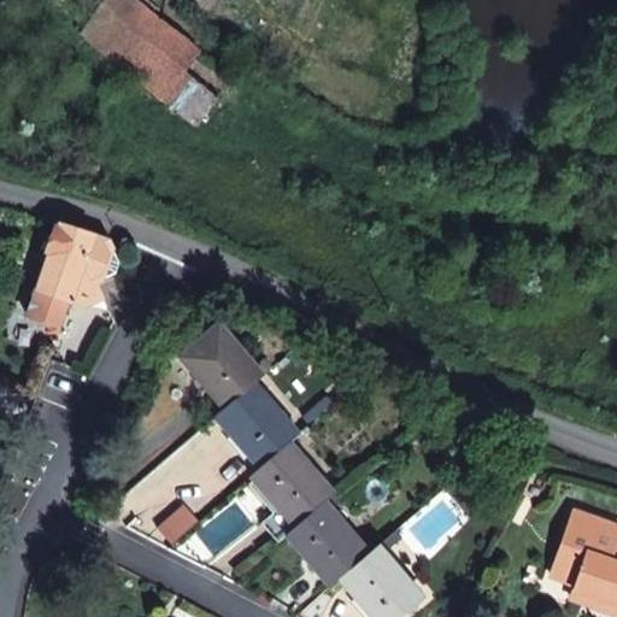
[(234,81),(136,0),(103,0),(78,34),(195,125),(234,81)]
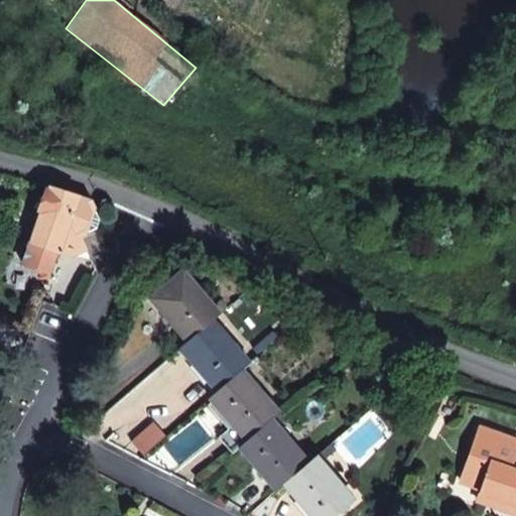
[(100,219),(91,200),(80,195),(49,186),(23,264),(43,271),(41,277),(49,280),(58,253),(72,257),(79,254),(77,249),(84,245),(80,238),(97,230),(100,219)]
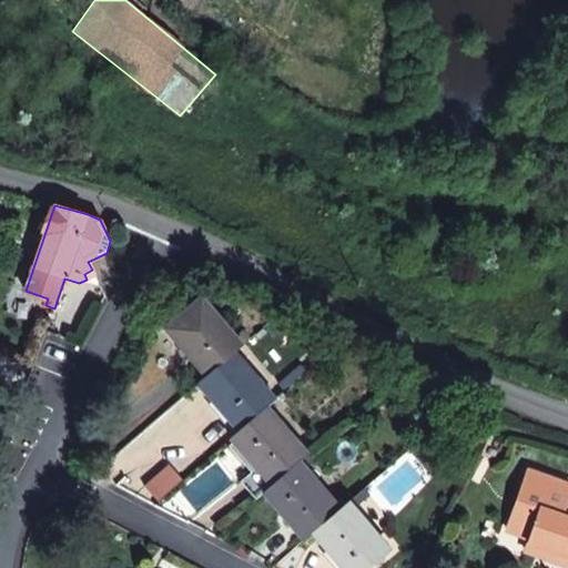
[(95,275),(92,270),(84,274),(87,280),(95,275)]
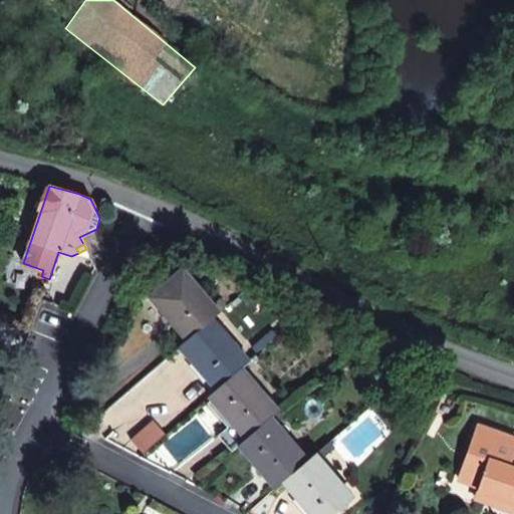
[(220,312),(183,270),(152,297),(189,339),(213,318),(220,312)]
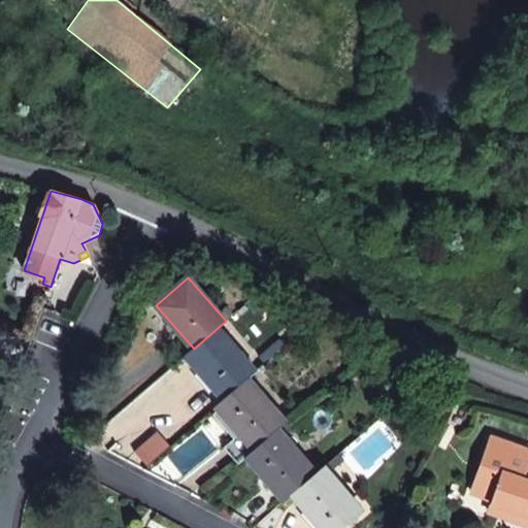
[(219,327),(194,349),(186,356),(224,400),(249,378),(257,371),(219,327)]
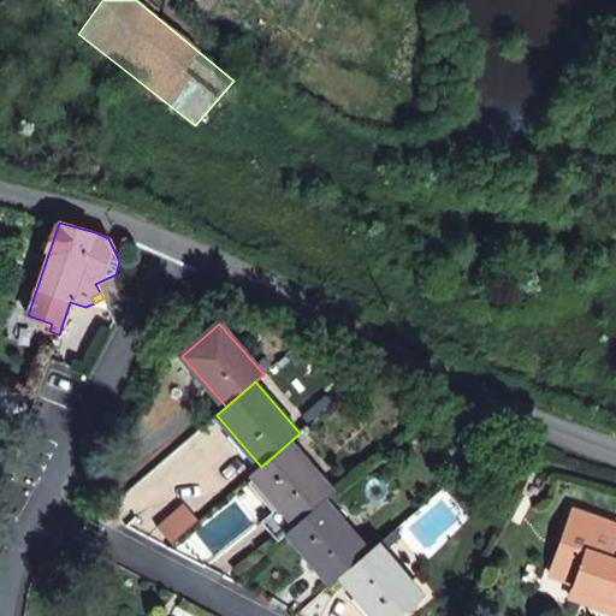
[(290,442),(261,467),(252,474),(296,526),(326,501),(335,493),(290,442)]
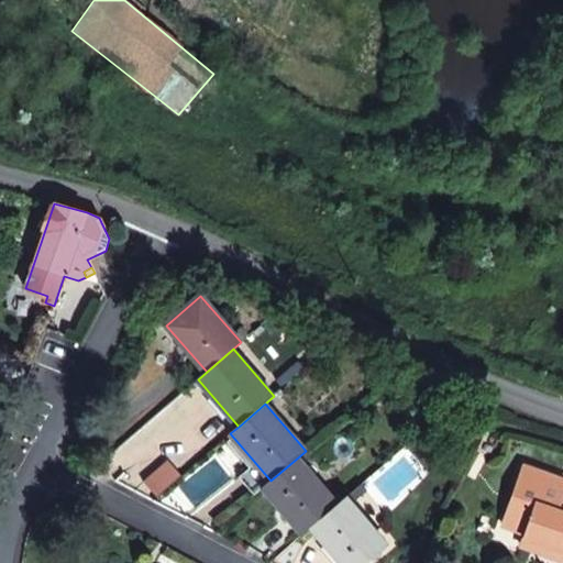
[(298,457),(271,481),(262,488),(302,536),(311,528),(338,505),(298,457)]
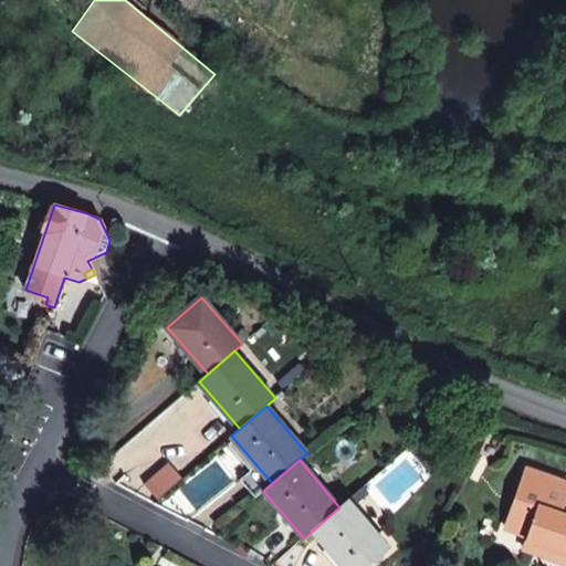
[(561,473),(533,464),(531,470),(558,479),(561,473)]
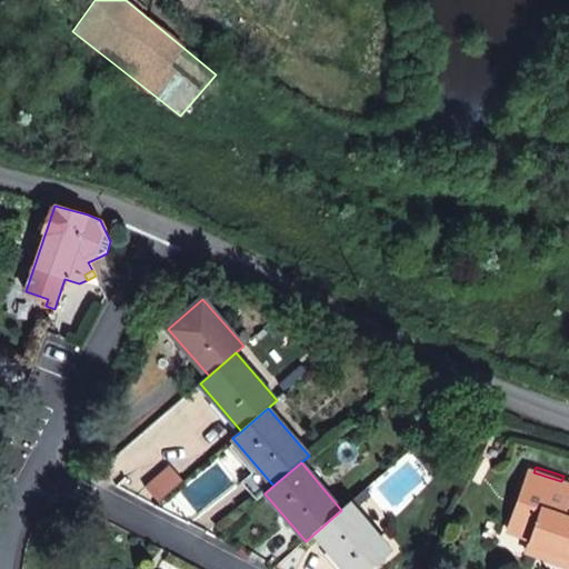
[(565,507),(568,493),(568,483),(561,481),(533,472),(528,470),(511,521),(533,529),(530,538),(529,543),(568,556),(568,559),(567,565),(568,566),(568,517),(562,515),(565,507)]
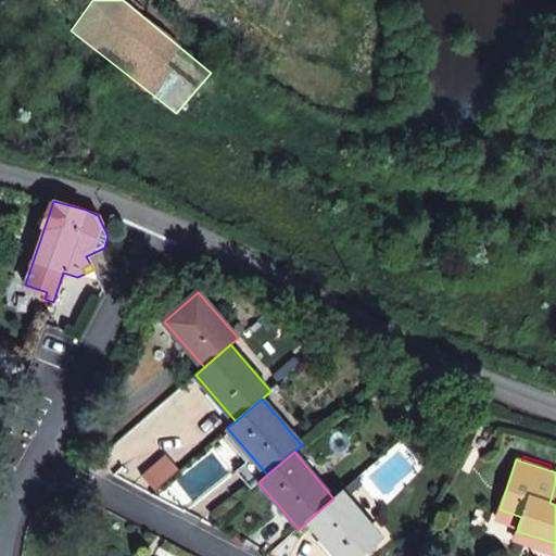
[(357,478),(342,491),(346,497),(363,483),(357,478)]
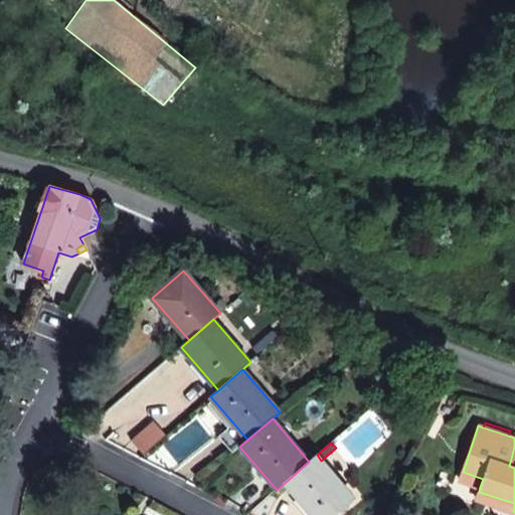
[(321,461),(317,455),(309,462),(285,483),(312,514),(333,514),(354,498),(321,461)]
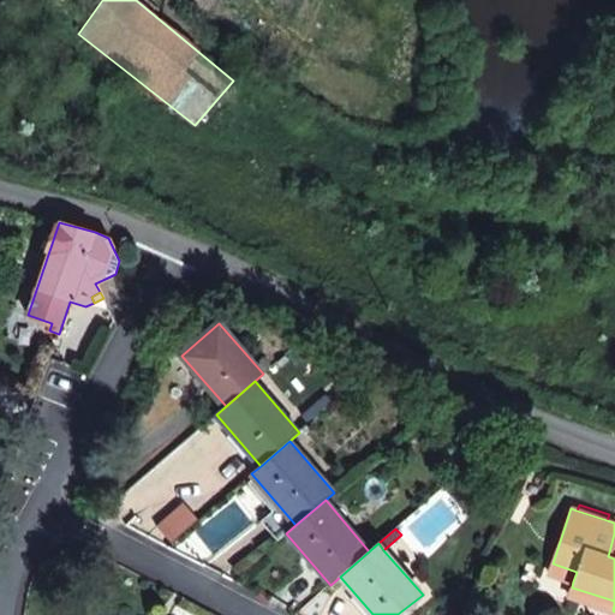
[(577,572),(553,563),(549,573),(573,581),(577,572)]
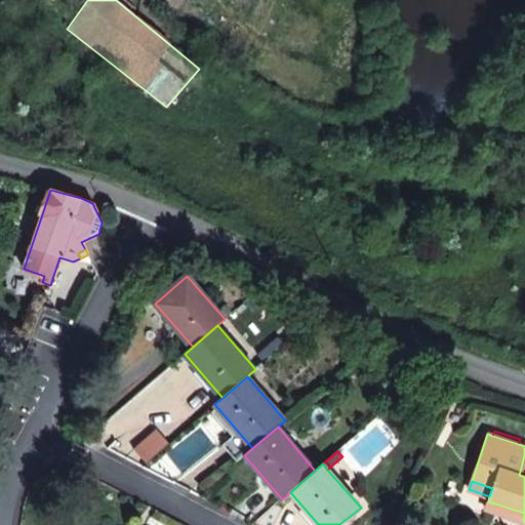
[(524,516),(524,513),(488,501),(485,509),(523,521),(524,516)]
